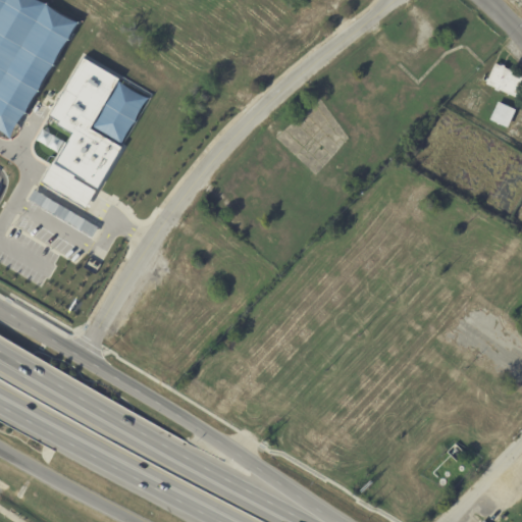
[(0,0),(0,131),(15,139),(73,17),(37,0),(0,0)]
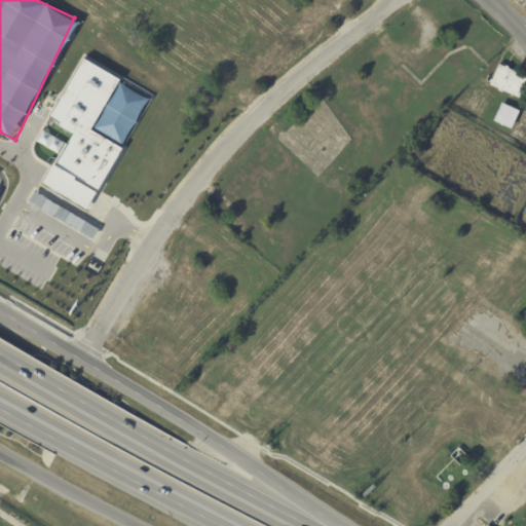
[(525,92),(525,76),(498,64),(488,83),(523,100),(525,92)]
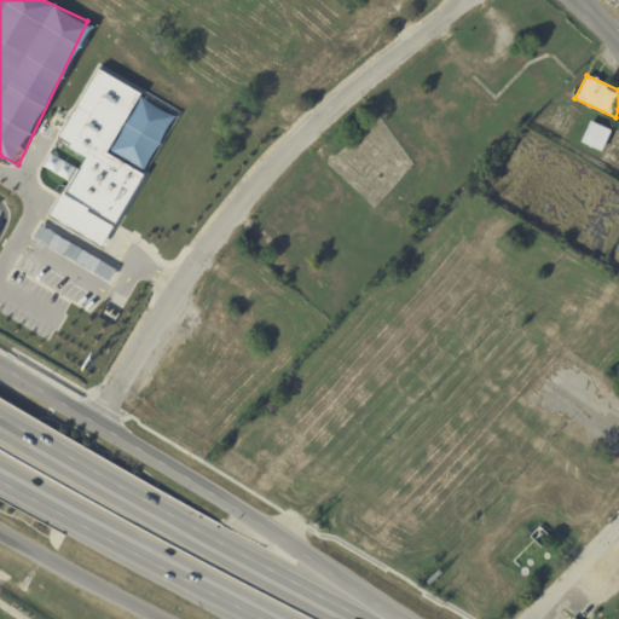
[(91,81),(55,146),(85,158),(48,219),(99,241),(173,120),(91,81)]
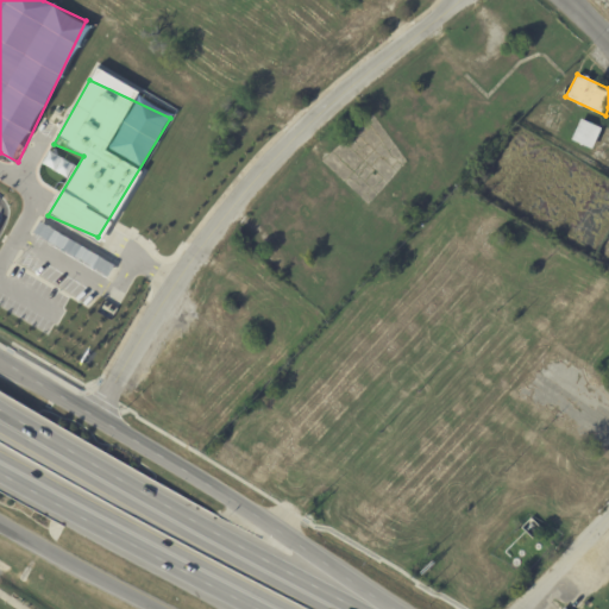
[(601,127),(579,118),(570,139),(591,149),(601,127)]
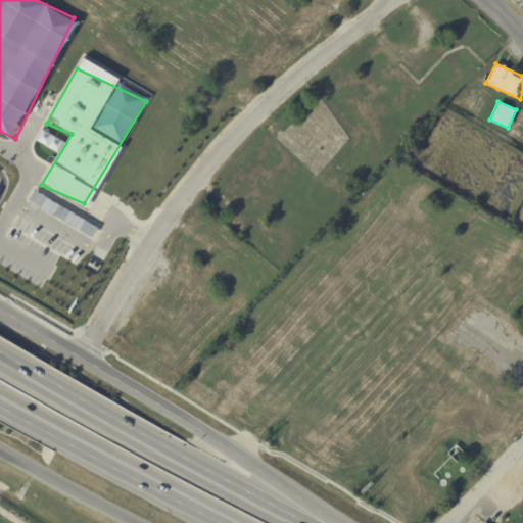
[(93,236),(99,225),(32,191),(27,202),(93,236)]
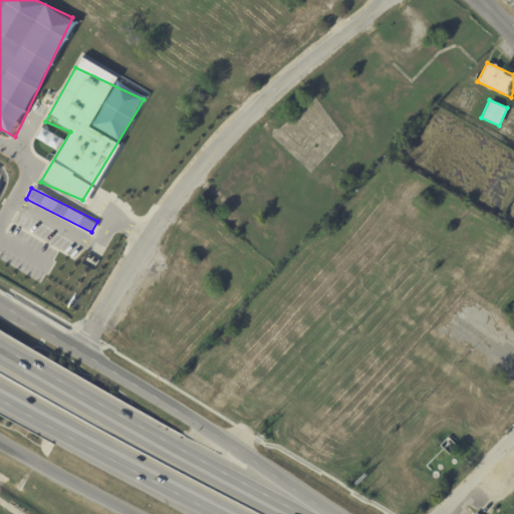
All buildings are outlined.
